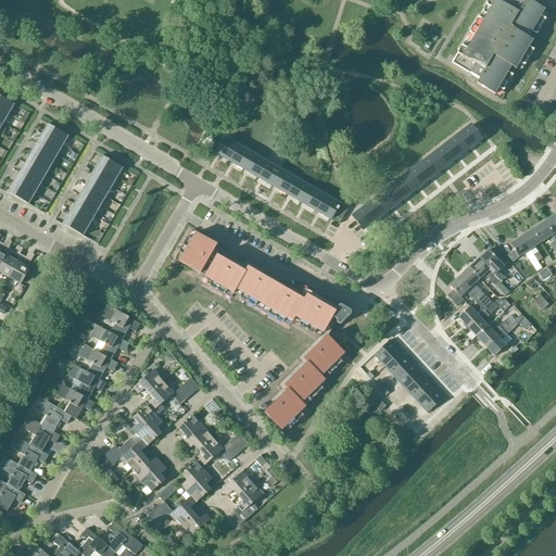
[(489,0),(485,5),(491,9),(483,22),(478,19),(475,24),(472,28),(469,35),(475,38),(467,51),(462,48),(458,52),(455,59),(452,64),(479,80),(476,85),(495,97),(498,90),(503,92),(513,77),(507,75),(512,68),(516,71),(520,64),(525,66),(533,51),(529,48),(533,41),(529,39),(532,33),(536,36),(540,30),(541,28),(545,20),(541,17),(545,11),(526,0),(526,1),(523,0),(489,0)]
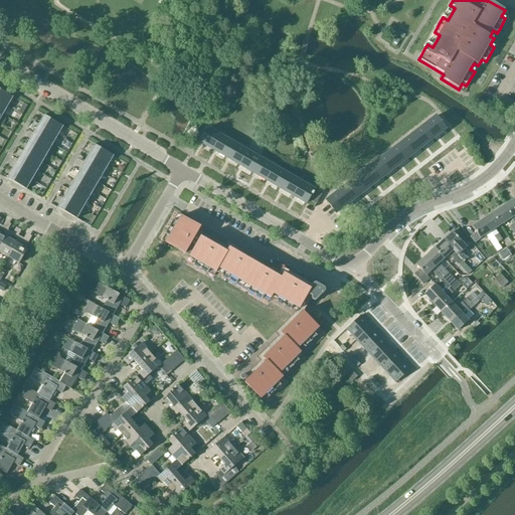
[(0,103),(8,108),(14,98),(0,90),(0,103)]
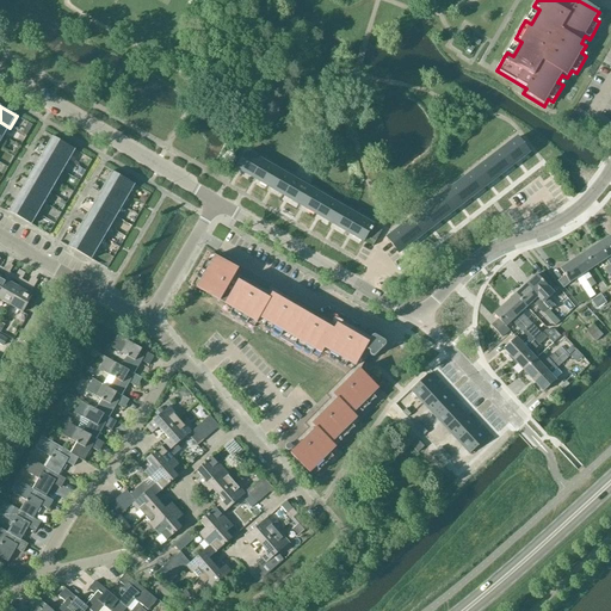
[(0,135),(4,139),(10,128),(0,122),(0,135)]
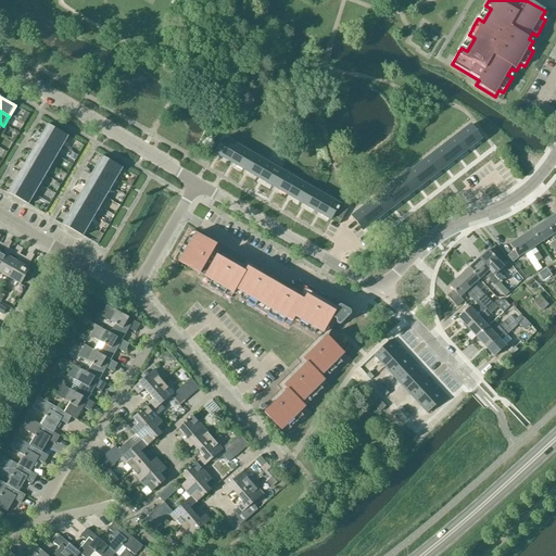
[(63,148),(70,137),(49,125),(42,136),(63,148)]
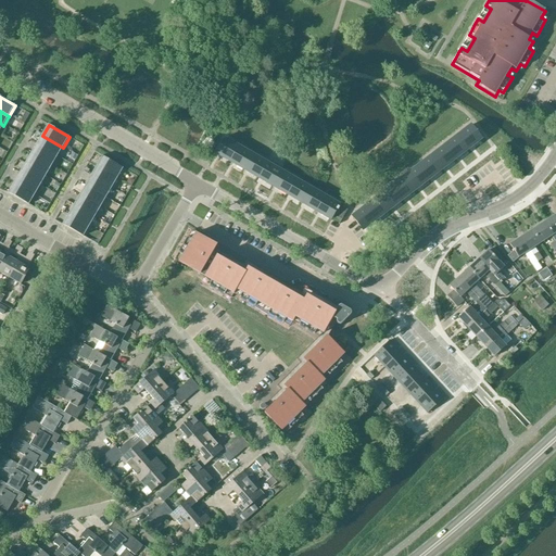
[(470,148),(471,147),(481,139),(471,126),(459,135),(470,148)]
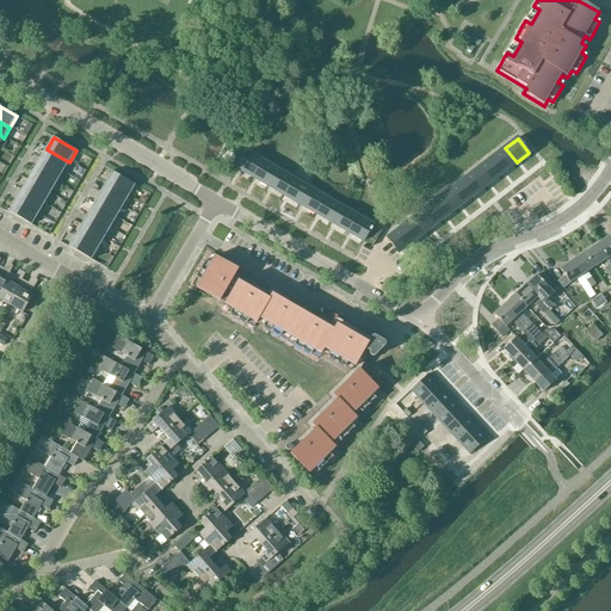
[(503,173),(517,162),(505,148),(491,159),(503,173)]
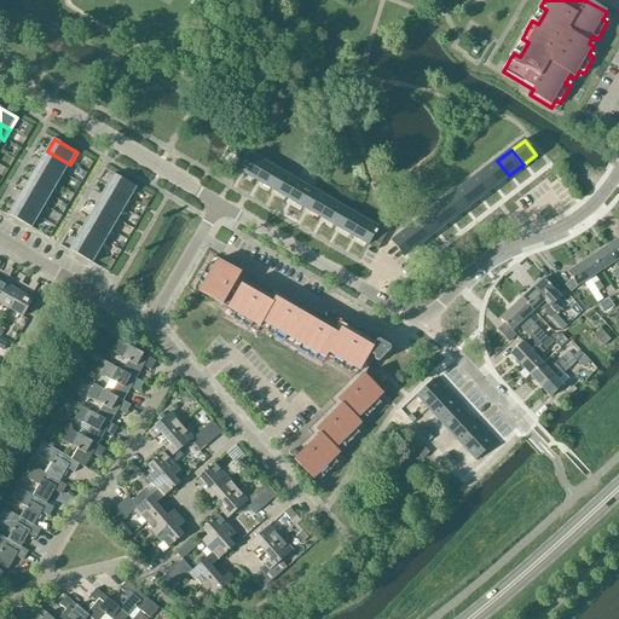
[(64,175),(70,165),(47,151),(41,162),(64,175)]
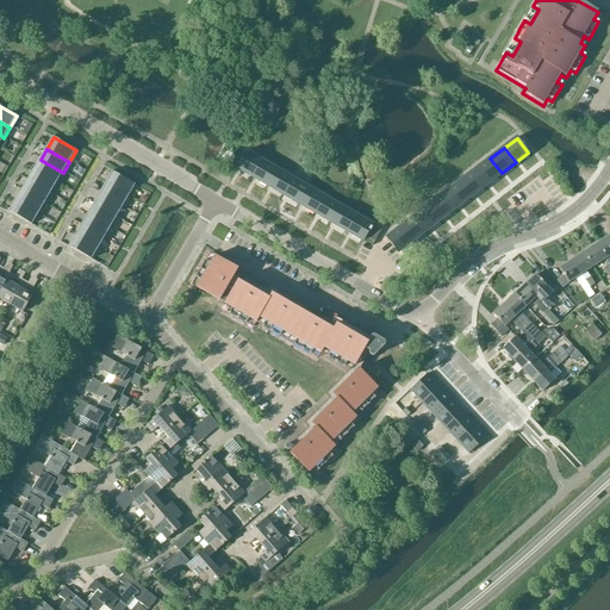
[(256,180),(266,163),(247,153),(237,168),(256,180)]
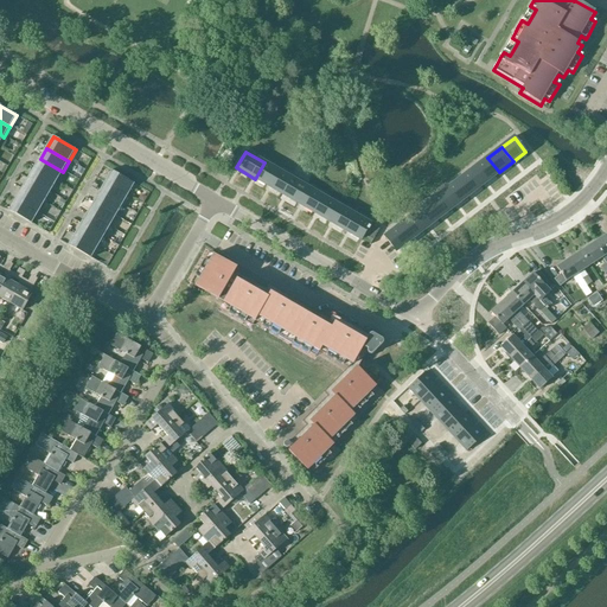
[(484,184),(499,172),(487,158),(473,170),(484,184)]
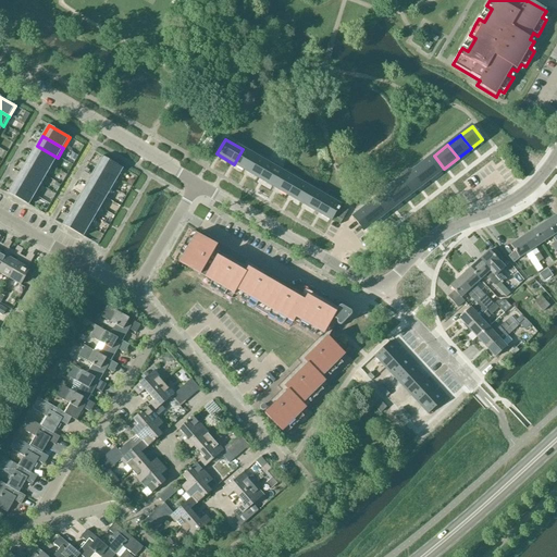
[(51,168),(58,158),(37,146),(32,156),(51,168)]
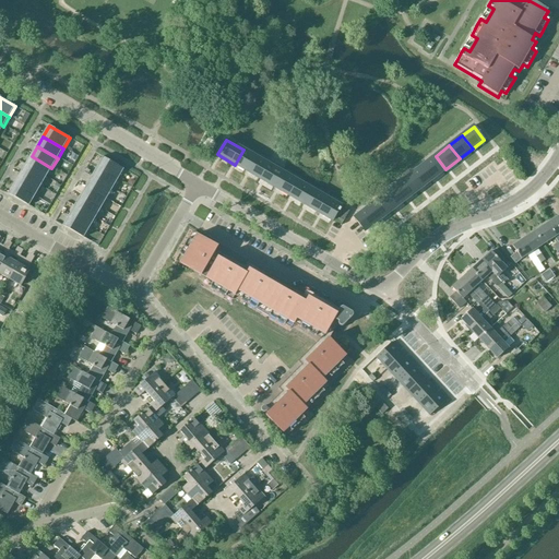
[(249,173),(258,157),(244,150),(235,165),(249,173)]
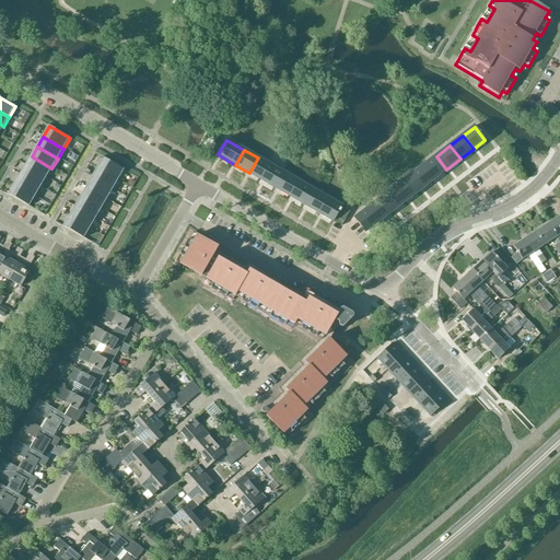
[(72,154),(69,160),(76,163),(79,158),(72,154)]
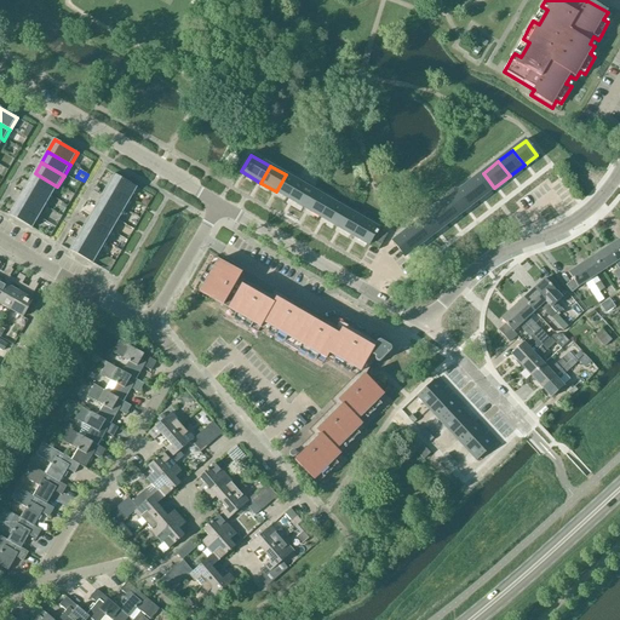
[(51,197),(57,187),(35,173),(28,183),(51,197)]
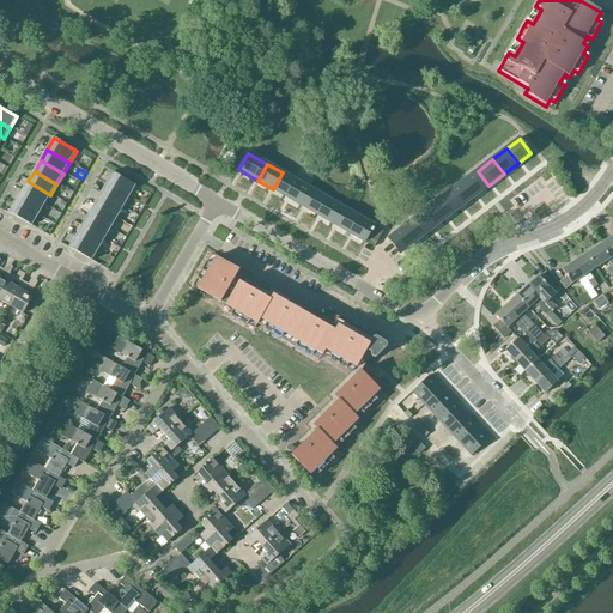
[(474,196),(489,186),(478,171),(463,182),(474,196)]
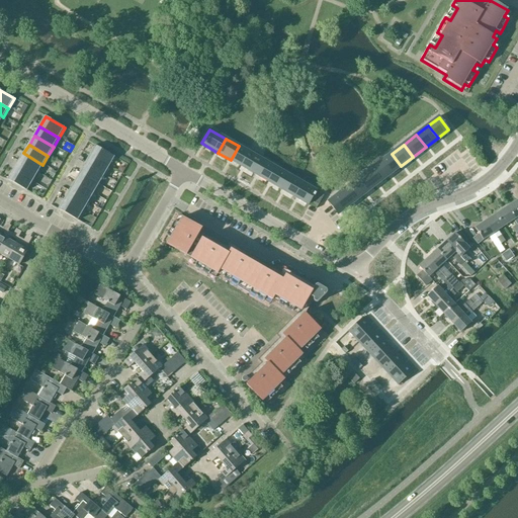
[(109,168),(115,158),(96,146),(90,156),(109,168)]
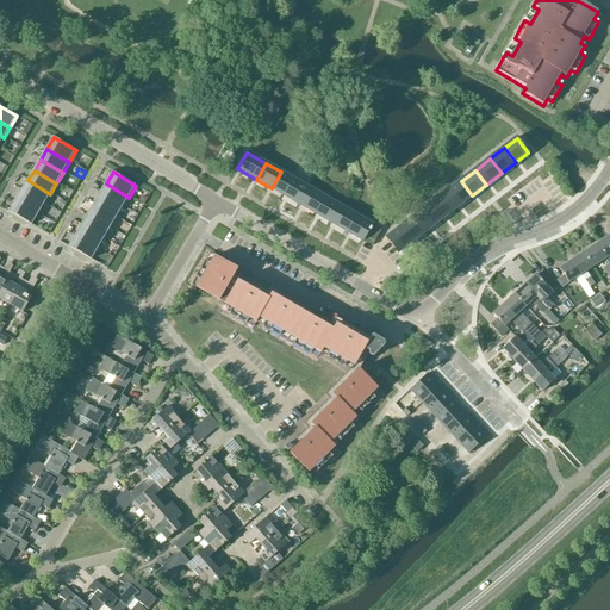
[(287,198),(297,181),(281,172),(272,188),(287,198)]
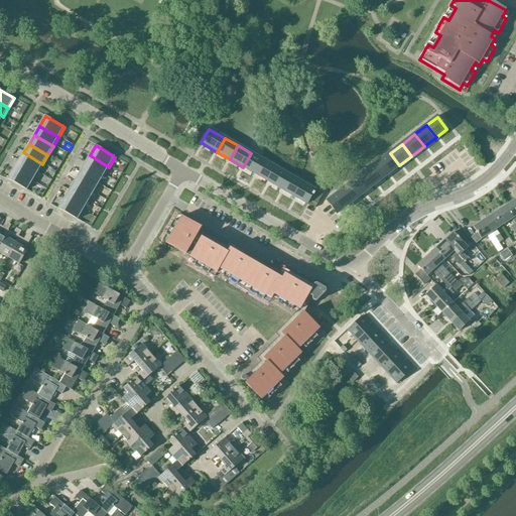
[(37,172),(42,164),(23,152),(18,161),(37,172)]
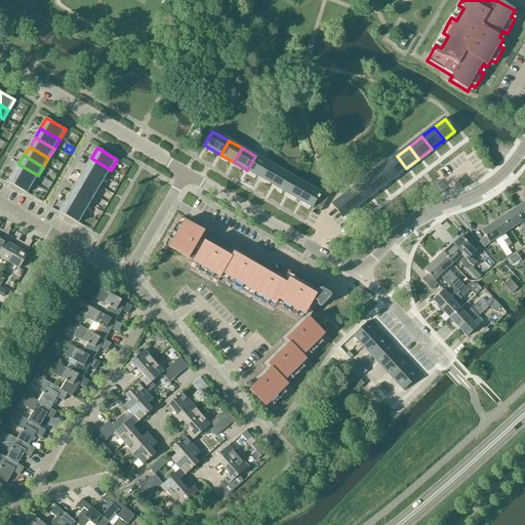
[(261,178),(270,164),(255,156),(247,170),(261,178)]
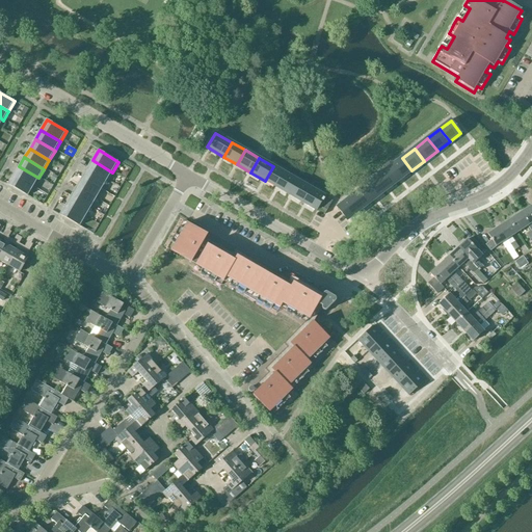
[(399,181),(411,170),(402,158),(390,167),(399,181)]
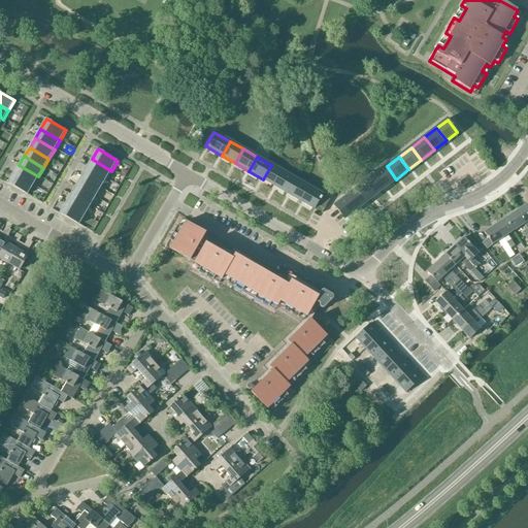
[(106,180),(111,171),(92,159),(87,168),(106,180)]
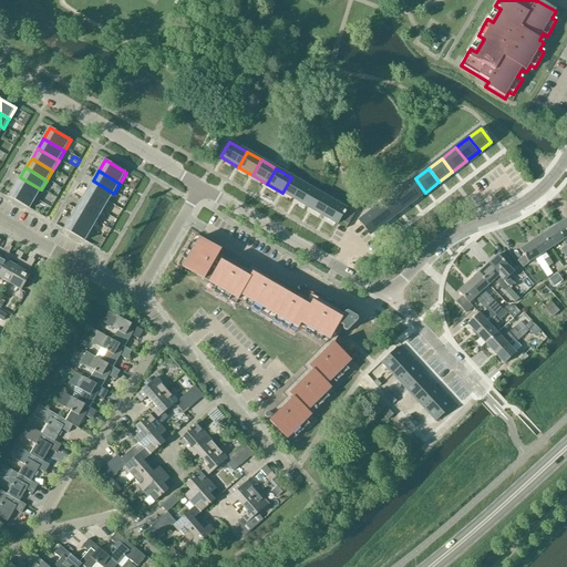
[(35,199),(41,189),(20,177),(14,187),(35,199)]
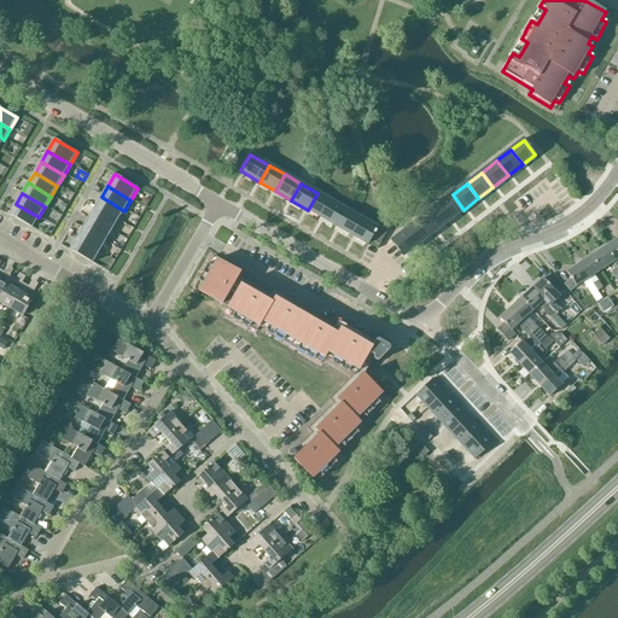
[(324,219),(333,203),(318,193),(308,210),(324,219)]
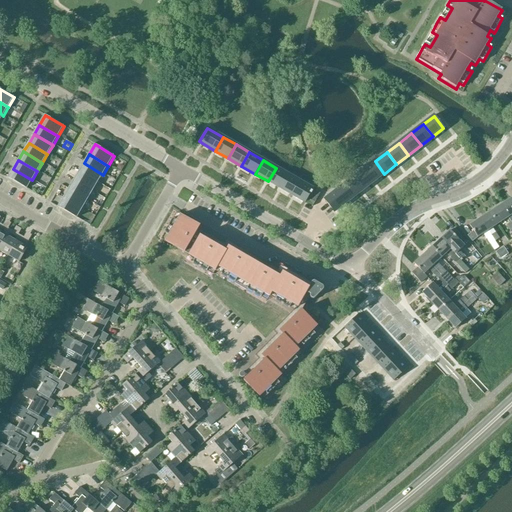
[(372,183),(384,174),(375,161),(363,170),(372,183)]
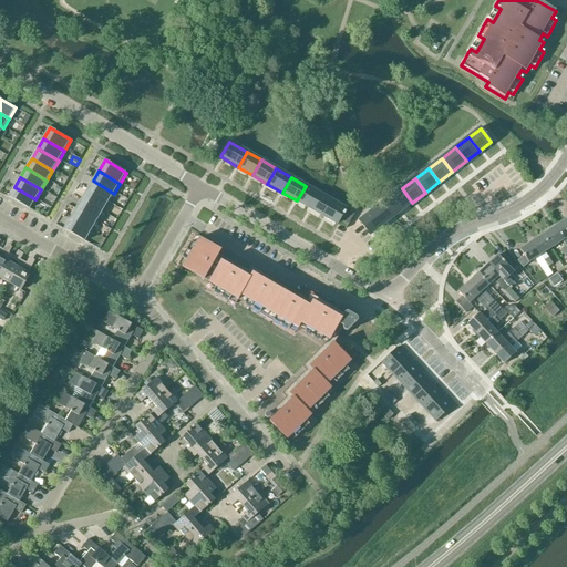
[(109,203),(114,194),(93,181),(86,191),(109,203)]
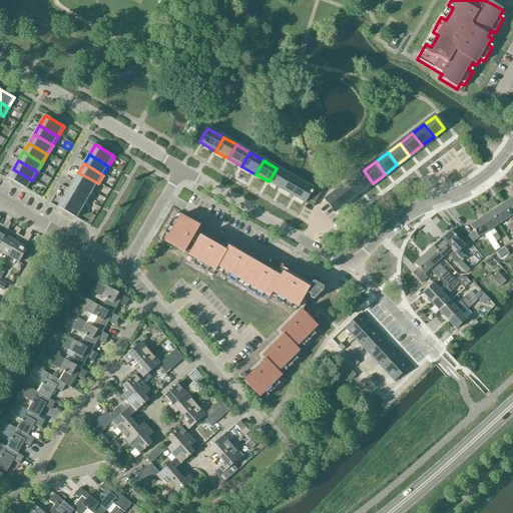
[(282,189),(290,175),(277,168),(269,181),(282,189)]
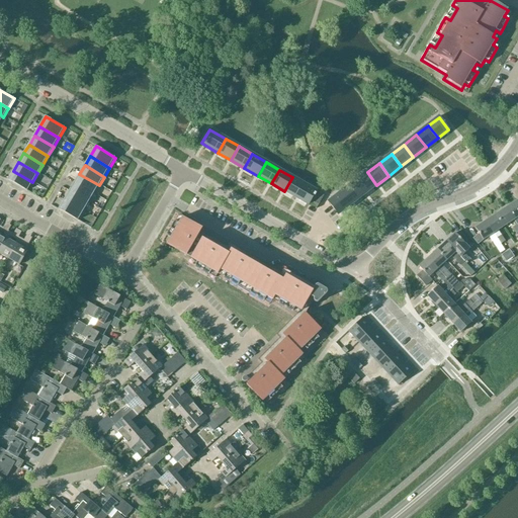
[(27,191),(32,182),(13,171),(8,180),(27,191)]
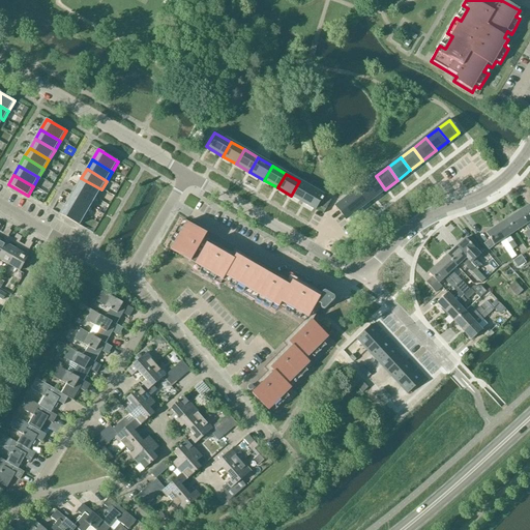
[(373,199),(385,189),(376,176),(363,186),(373,199)]
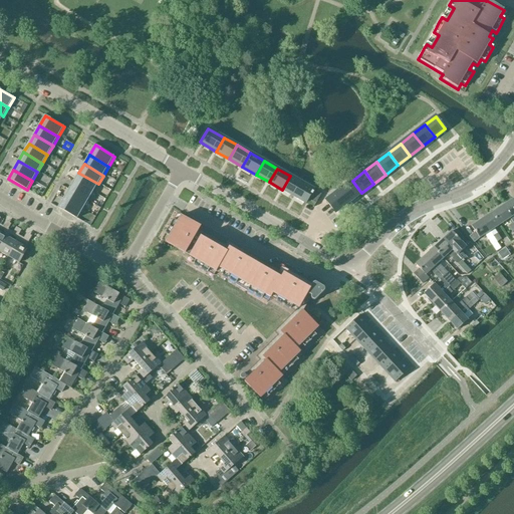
[(93,193),(98,184),(78,173),(73,182),(93,193)]
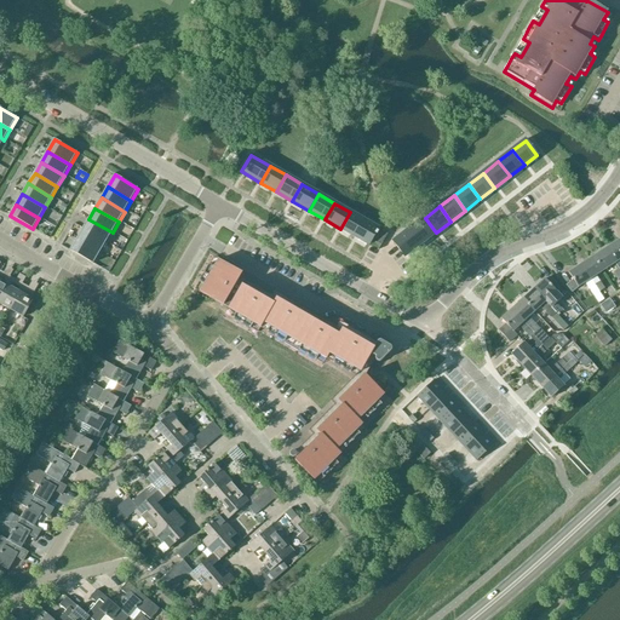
[(356,239),(366,222),(350,212),(340,229),(356,239)]
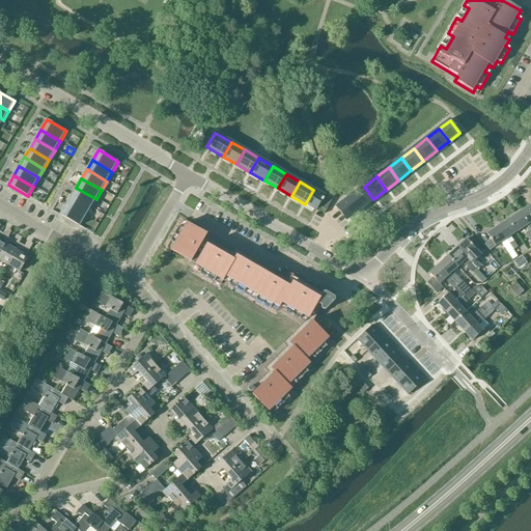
[(361,210),(373,199),(364,187),(352,196),(361,210)]
